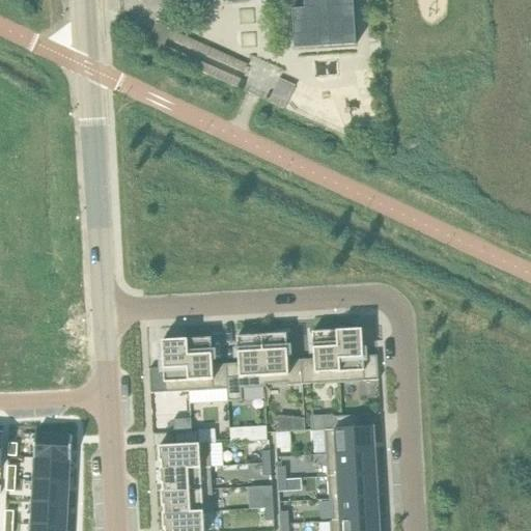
[(303,0),(304,8),(291,9),(294,48),(356,45),(353,0),(226,0),(227,2),(252,0),(303,0)]
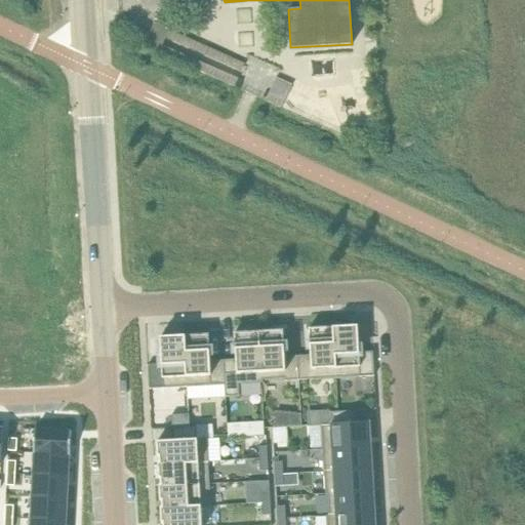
[(236,81),(244,63),(153,22),(144,42),(188,62),(193,49),(228,66),(223,75),(236,81)]
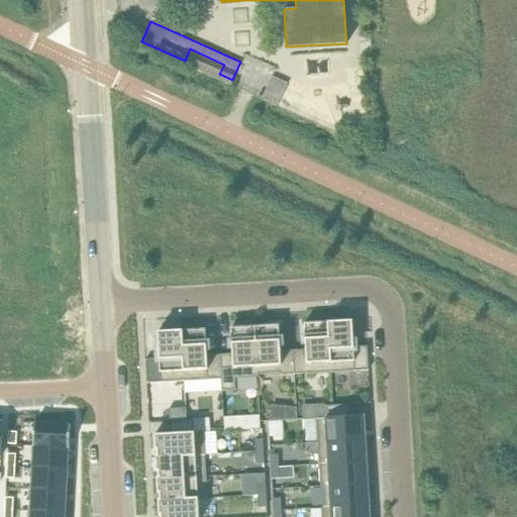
[(352,320),(328,322),(331,373),(369,371),(367,346),(353,346),(352,320)]
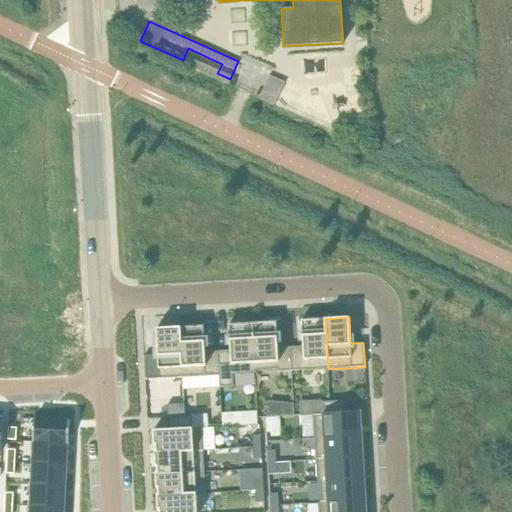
[(302,346),(290,347),(291,371),(328,369),(325,319),(301,320),(302,346)]
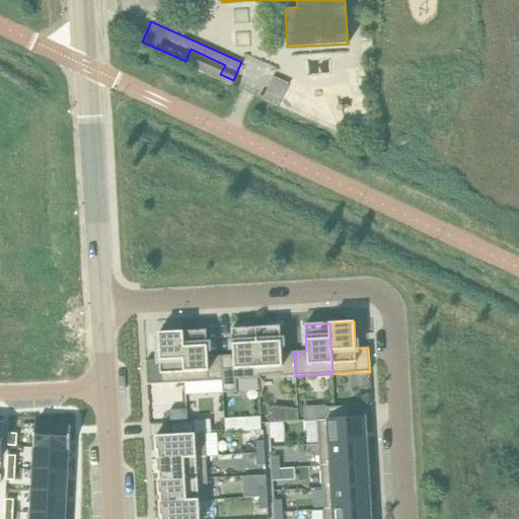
[(280,326),(255,327),(258,378),(260,378),(260,375),(281,374),(281,377),(295,376),(294,352),(281,353),(280,326)]
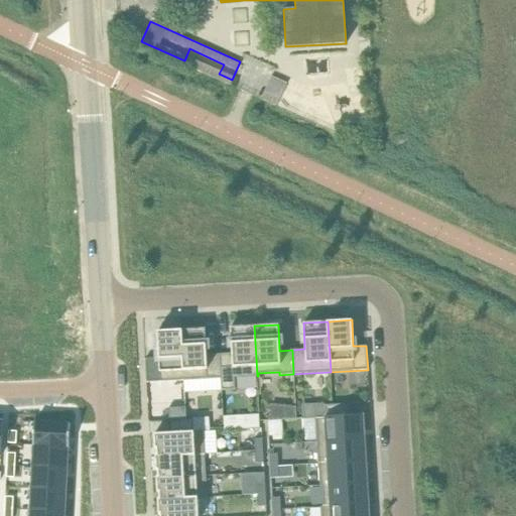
[(221,390),(235,389),(235,377),(257,376),(254,326),(230,327),(232,353),(219,354),(221,378),(221,390)]
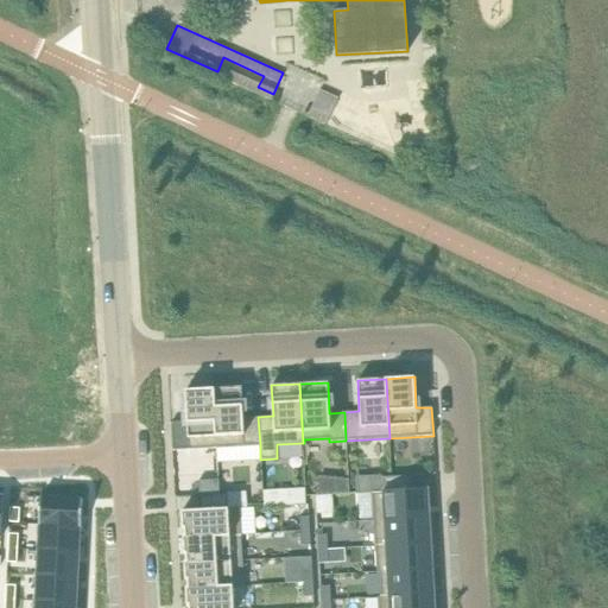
[(216,448),(260,445),(258,417),(244,418),(241,387),(213,388),(216,448)]
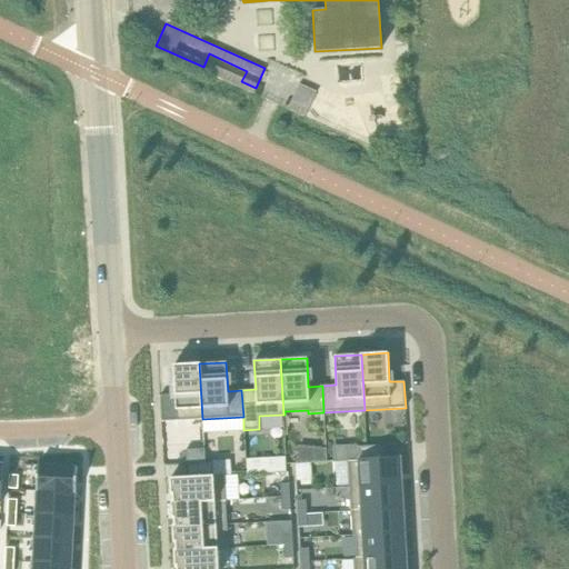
[(202,419),(199,363),(173,366),(175,395),(160,395),(161,421),(202,419)]
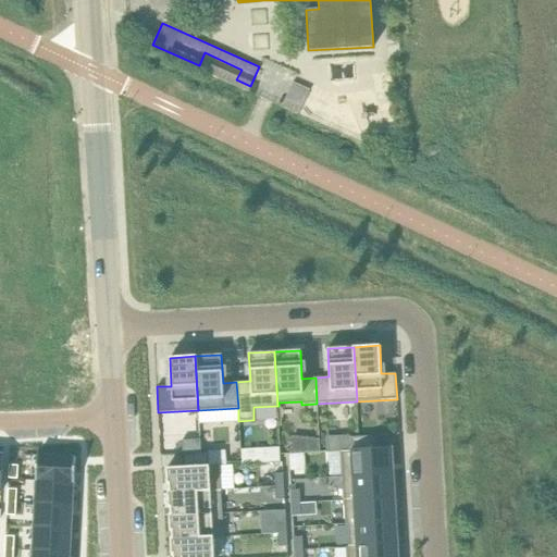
[(351,450),(341,452),(342,477),(393,474),(392,450),(392,448),(378,449),(376,437),(376,435),(350,437),(350,438),(351,450)]
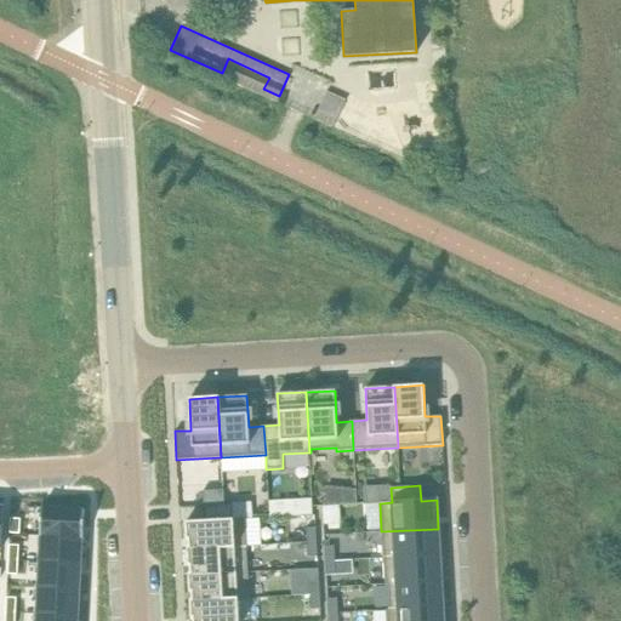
[(355,489),(343,488),(345,505),(357,505),(355,489)]
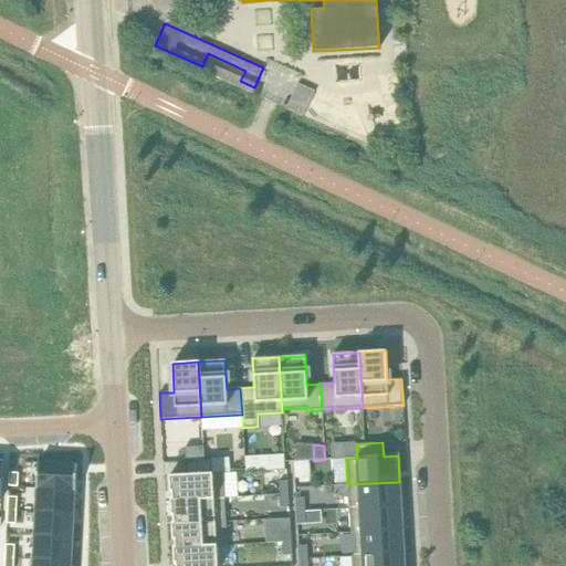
[(203,447),(185,448),(185,461),(203,460),(203,447)]
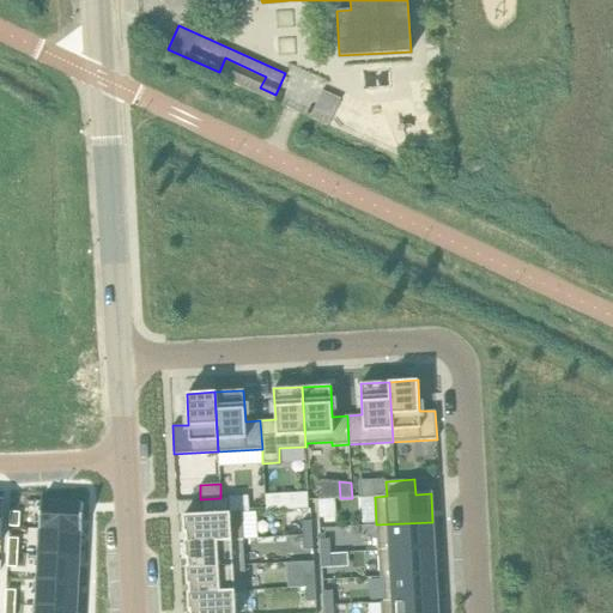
[(308,493),(291,495),(291,509),(308,509),(308,501),(308,493)]
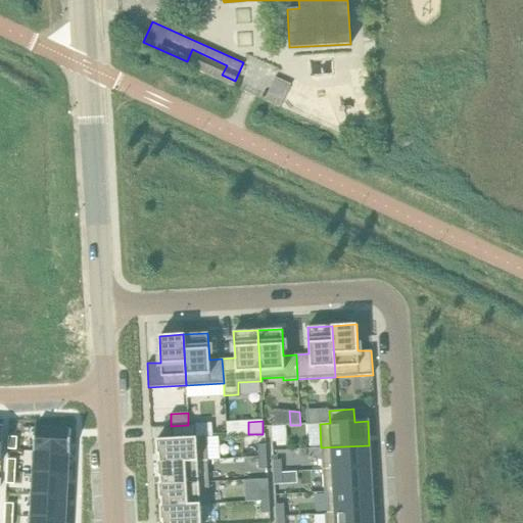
[(157,463),(207,460),(206,437),(196,437),(195,425),(188,425),(171,426),(172,438),(156,439),(156,455),(158,455),(158,461),(157,461),(157,463)]
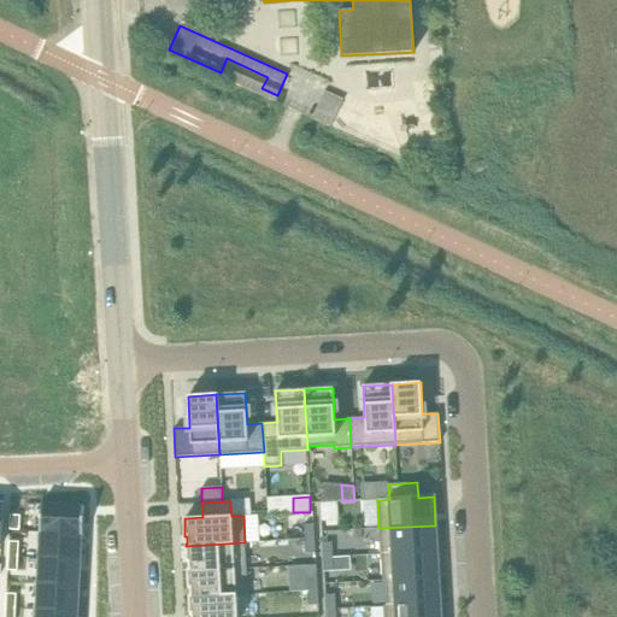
[(41,504),(39,532),(82,534),(83,506),(41,504)]
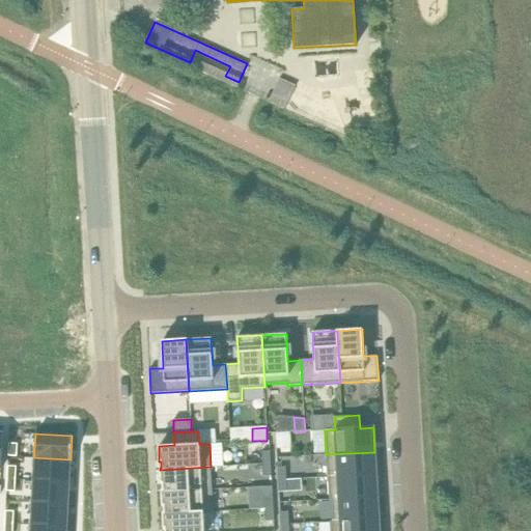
[(8,443),(8,456),(17,456),(18,444),(8,443)]
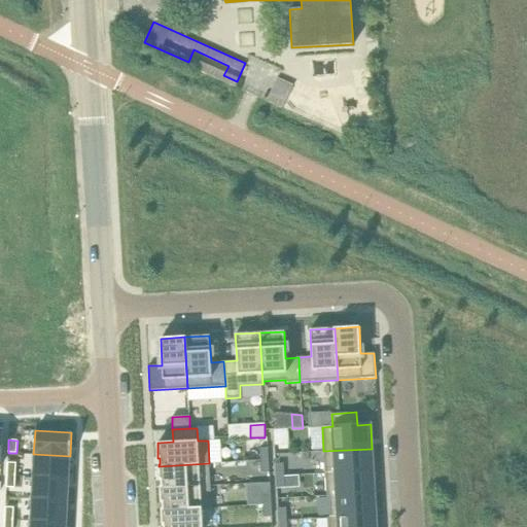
[(260,460),(269,460),(268,448),(259,448),(260,460)]
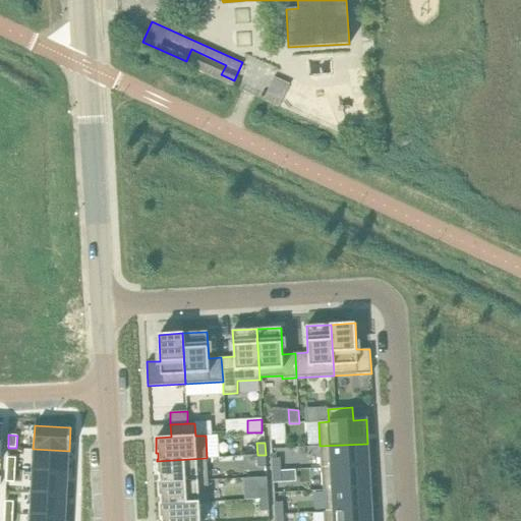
[(320,446),(322,468),(368,465),(367,445),(367,444),(320,446)]
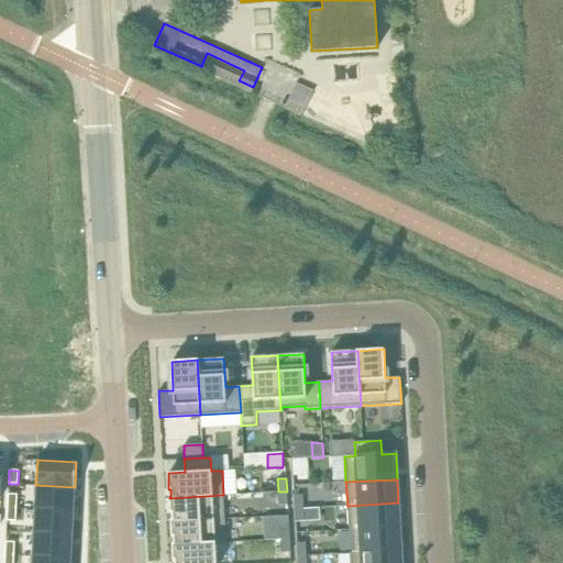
[(36,486),(35,509),(74,510),(75,488),(75,487),(35,485),(35,486),(36,486)]
